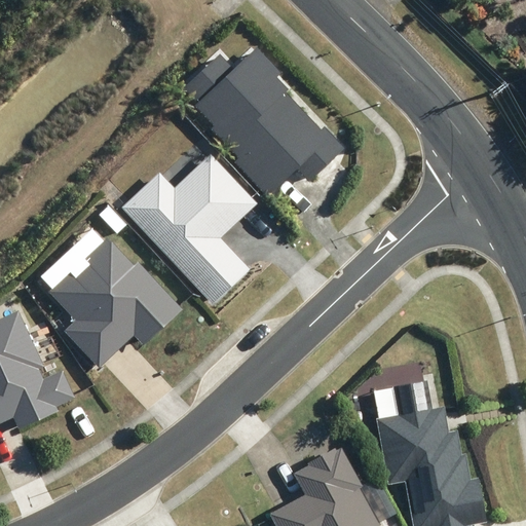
[(309,183),(345,148),(325,127),(322,130),(286,94),(289,90),(277,78),(283,73),(258,48),(234,70),(220,54),(184,89),(198,105),(195,108),(214,127),(212,130),(238,158),(234,163),(267,197),(283,182),(284,183),(297,170),(309,183)]
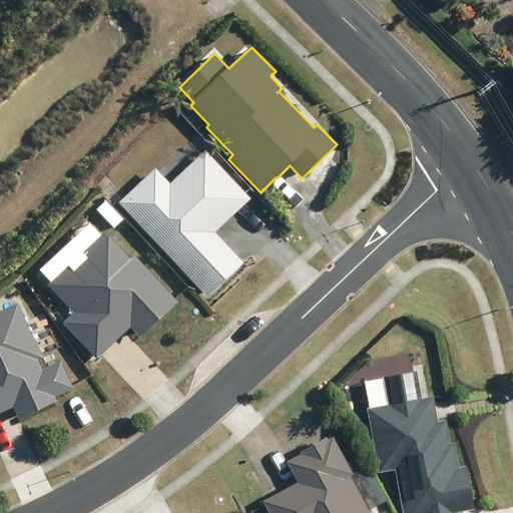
[(156,169),(119,203),(207,297),(244,263),(216,232),(252,199),(206,151),(170,184),(156,169)]
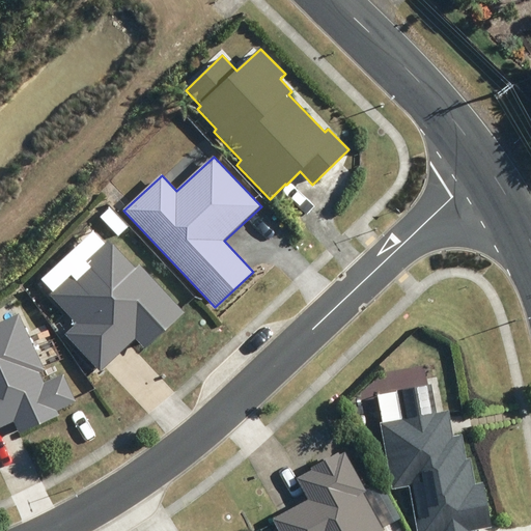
[(77,325),(65,335),(102,372),(136,340),(146,351),(186,313),(140,264),(136,269),(109,241),(86,262),(91,268),(78,281),(72,275),(50,296),(77,325)]
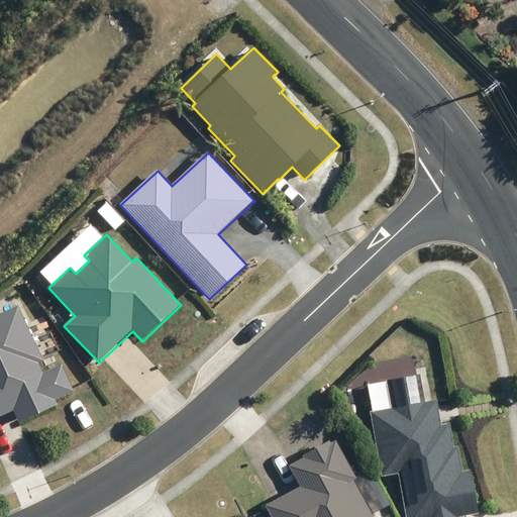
[(19,306),(0,315),(0,417),(14,411),(19,423),(59,405),(57,401),(76,392),(63,365),(44,373),(40,364),(45,360),(19,306)]
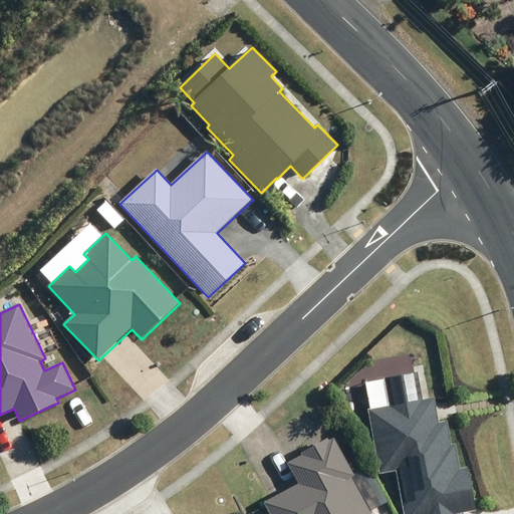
[(438,423),(434,398),(366,409),(378,474),(396,471),(403,513),(462,513),(462,511),(474,509),(467,467),(460,469),(456,442),(452,443),(448,421),(438,423)]
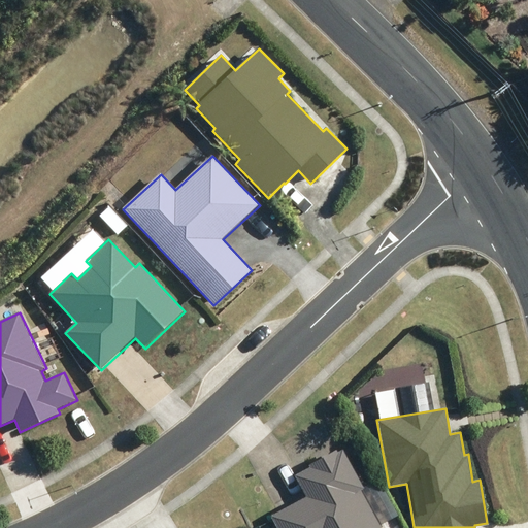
[(337,451),(336,449),(308,464),(309,467),(295,475),(306,496),(270,516),(276,527),(383,527),(362,489),(364,487),(342,448),(337,451)]
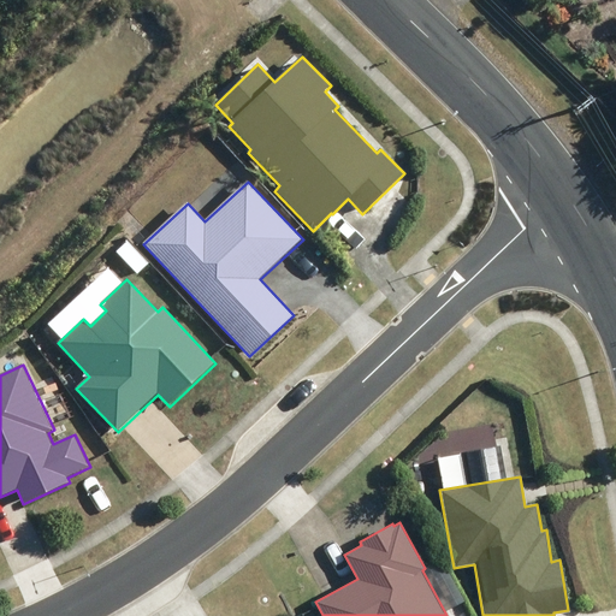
All buildings are outlined.
